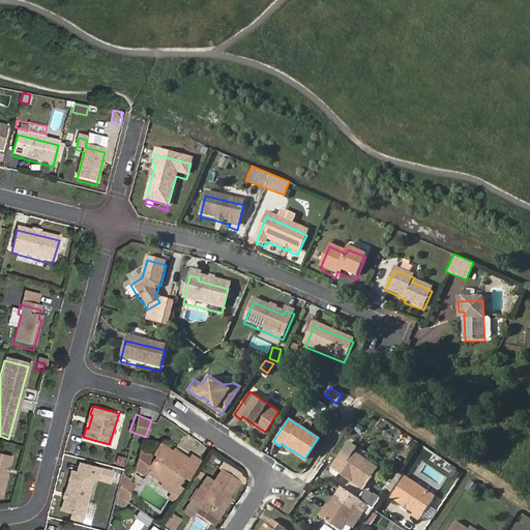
[(155,455),(148,466),(166,477),(164,480),(160,484),(171,492),(169,496),(173,499),(180,488),(176,484),(182,475),(186,478),(199,460),(190,454),(188,458),(179,451),(176,457),(171,452),(172,450),(159,443),(153,453),(155,455)]
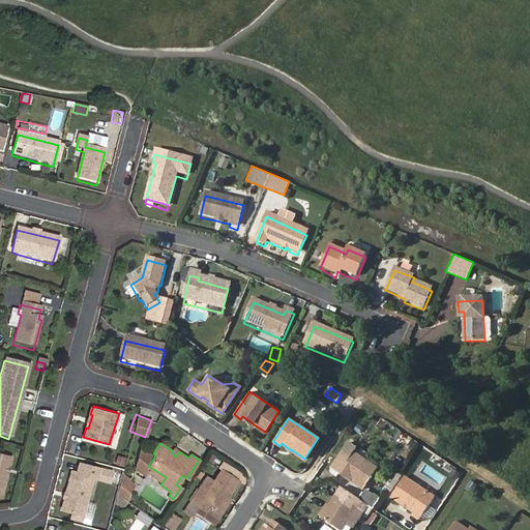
[(344,450),(334,464),(342,468),(339,472),(351,480),(352,478),(364,487),(377,468),(353,451),(350,454),(344,450)]
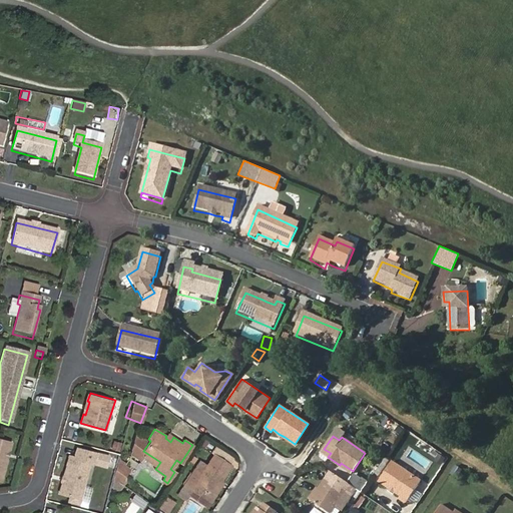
[(0,480),(2,481),(12,443),(0,439),(0,480)]
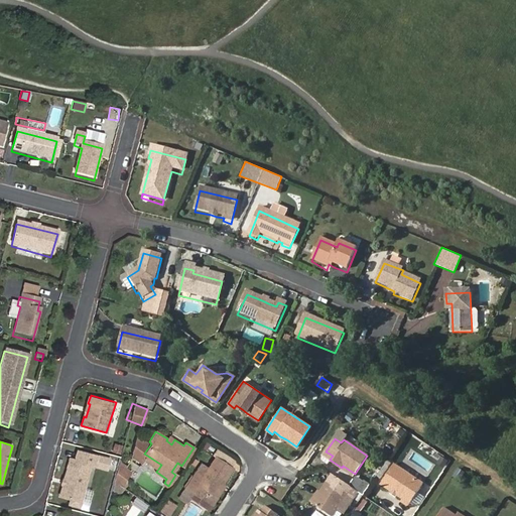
[(113,442),(111,452),(119,454),(121,444),(113,442)]
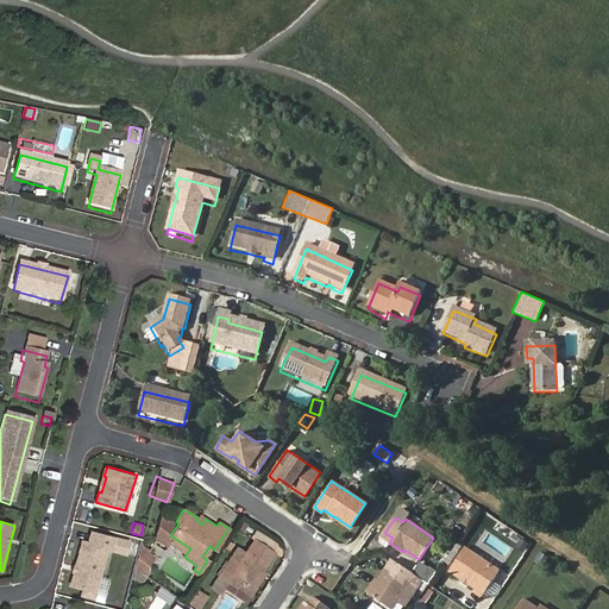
[(502,565),(514,548),(484,529),(473,546),(502,565)]
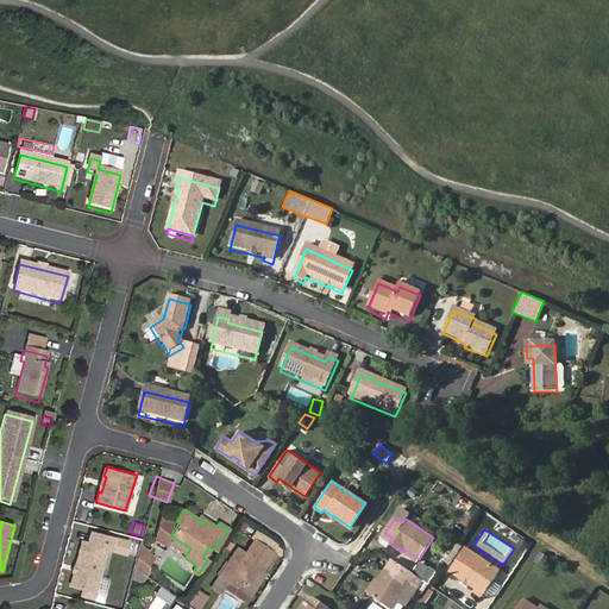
[(127,540),(92,533),(89,545),(83,544),(74,588),(86,590),(96,592),(105,548),(125,552),(127,540)]
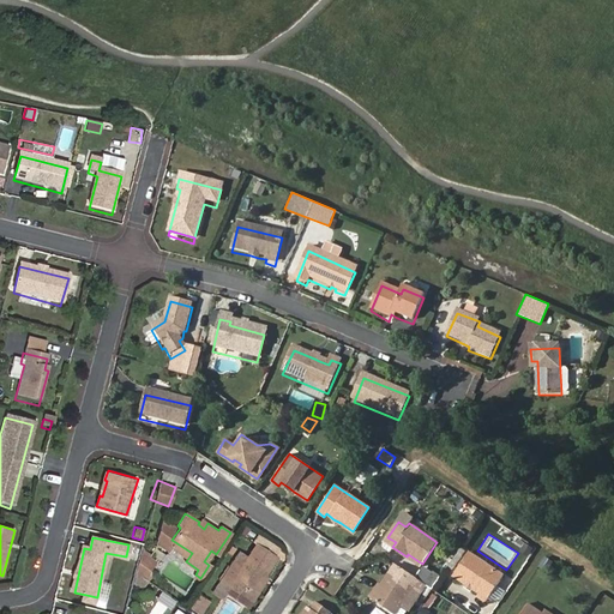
[(396,542),(387,537),(384,542),(392,547),(396,542)]
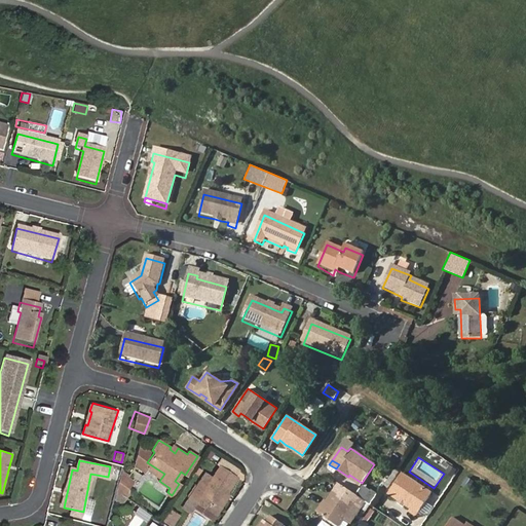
[(164,474),(147,462),(145,466),(162,477),(164,474)]
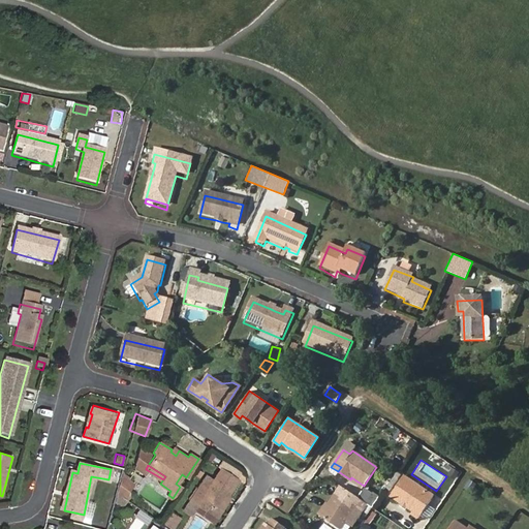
[(238,478),(221,468),(208,488),(200,484),(190,500),(197,505),(194,509),(211,520),(216,511),(238,478)]
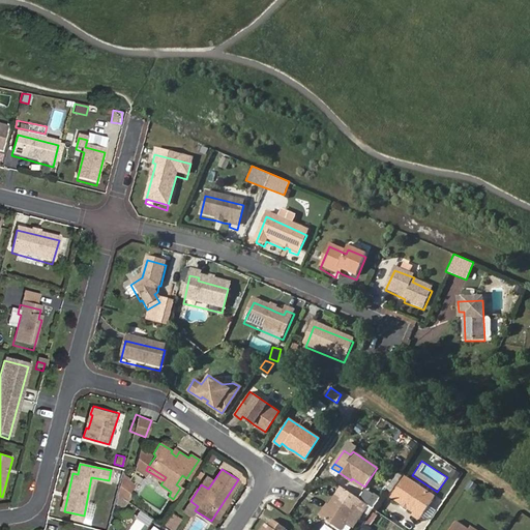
[(452,469),(449,477),(457,480),(460,472),(452,469)]
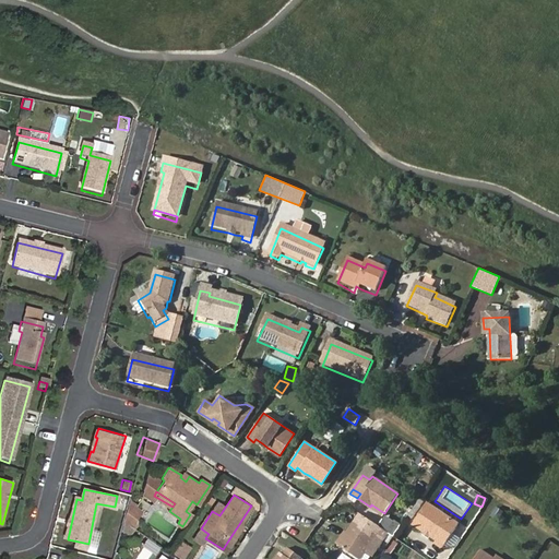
[(424,531),(429,535),(436,539),(433,542),(441,547),(458,523),(427,501),(412,523),(424,531)]
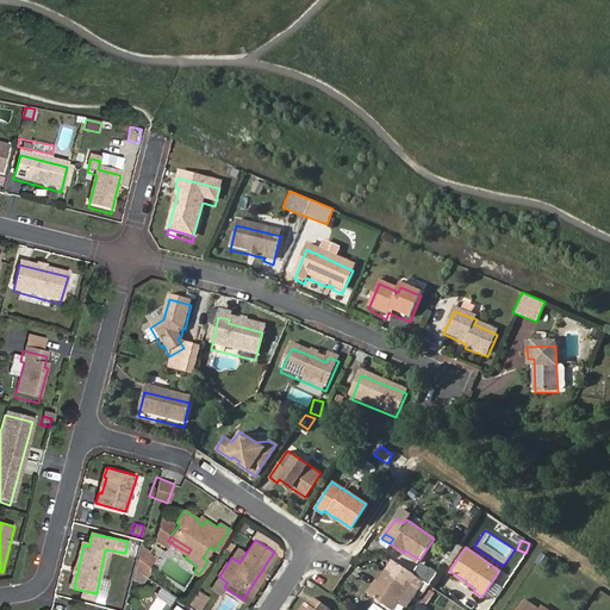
[(138,548),(130,580),(144,584),(153,552),(138,548)]
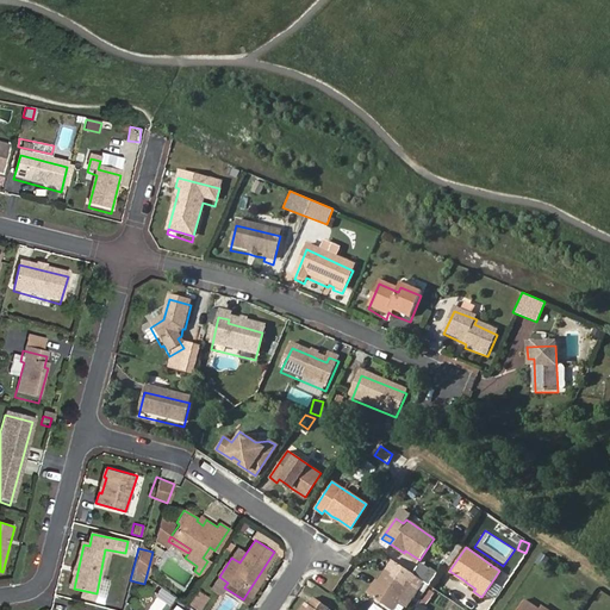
[(417,562),(419,560),(405,551),(404,553),(417,562)]
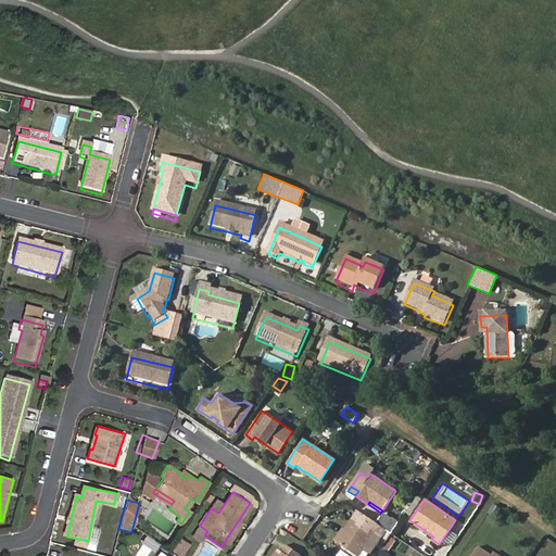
[(375,522),(390,532),(396,521),(382,512),(375,522)]
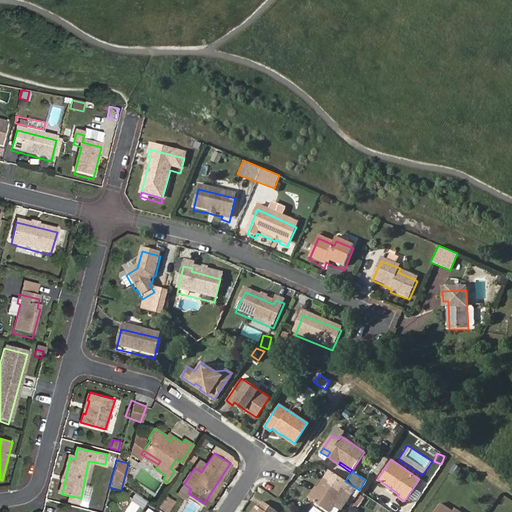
[(326,474),(309,499),(328,511),(345,487),(326,474)]
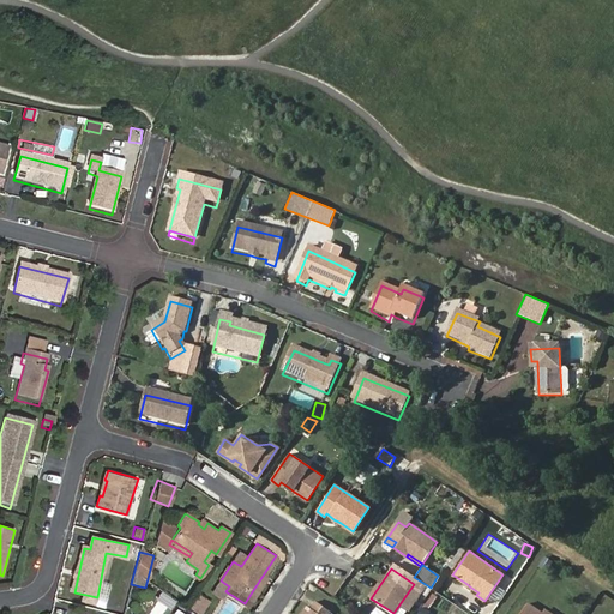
[(266,578),(264,576),(248,599),(251,601),(266,578)]
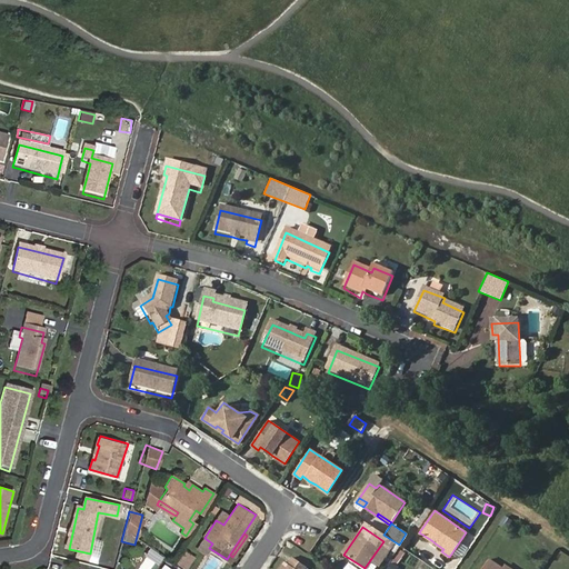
[(185,552),(176,565),(181,568),(187,568),(195,559),(185,552)]
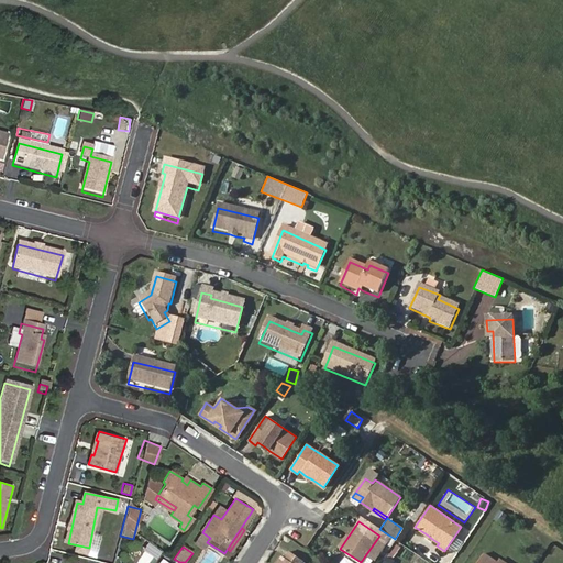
[(283,556),(278,562),(302,562),(304,561),(290,551),(286,558),(283,556)]
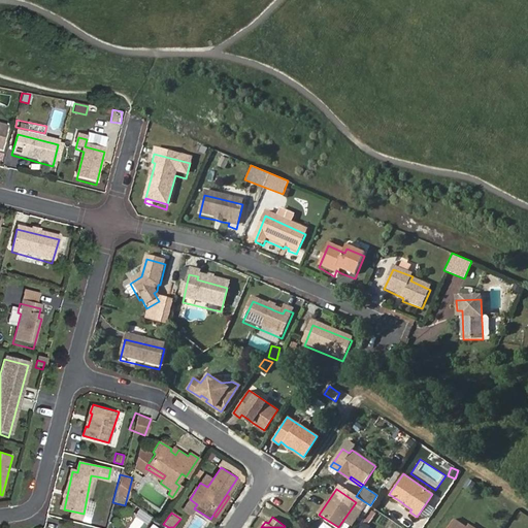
[(446,527),(467,527),(466,527),(453,519),(446,527)]
